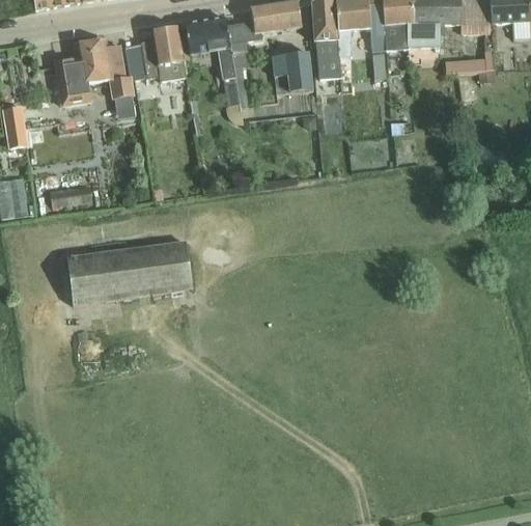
[(33,0),(34,9),(80,1),(80,0),(33,0)]
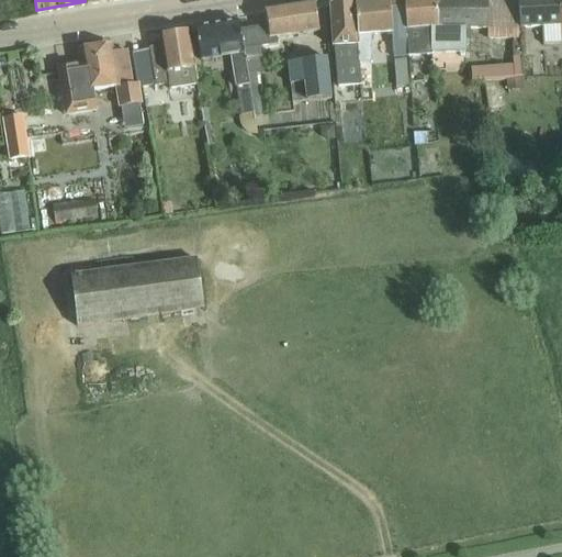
[(268,21),(240,25),(254,109),(254,111),(262,110),(256,69),(263,68),(260,54),(261,53),(260,43),(277,40),(276,33),(318,25),(314,0),(266,8),(268,21)]
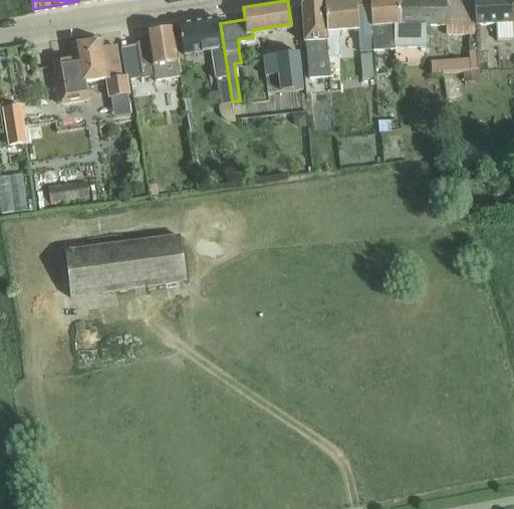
[(328,62),(323,0),(300,0),(303,38),(305,38),(308,74),(328,73),(327,62),(328,62)]
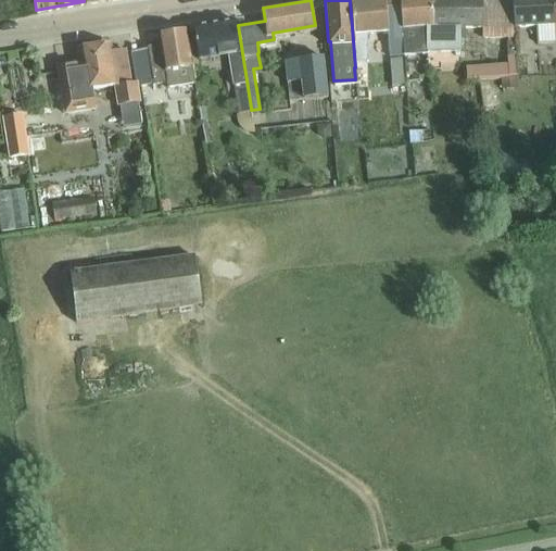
[(350,0),(355,67),(364,67),(366,58),(368,57),(367,29),(388,28),(389,52),(403,51),(397,0),(350,0)]
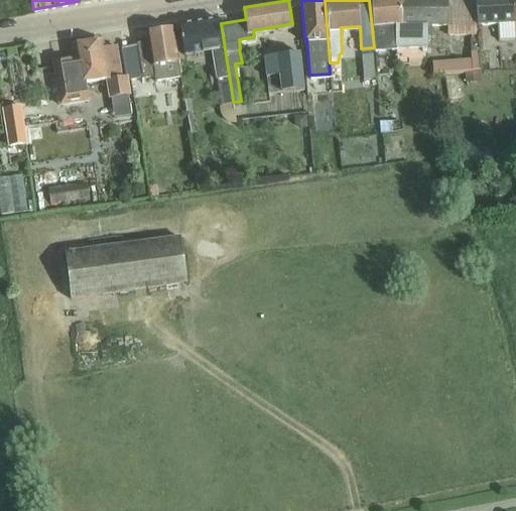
[(369,0),(374,47),(396,45),(393,22),(399,21),(397,0),(369,0)]
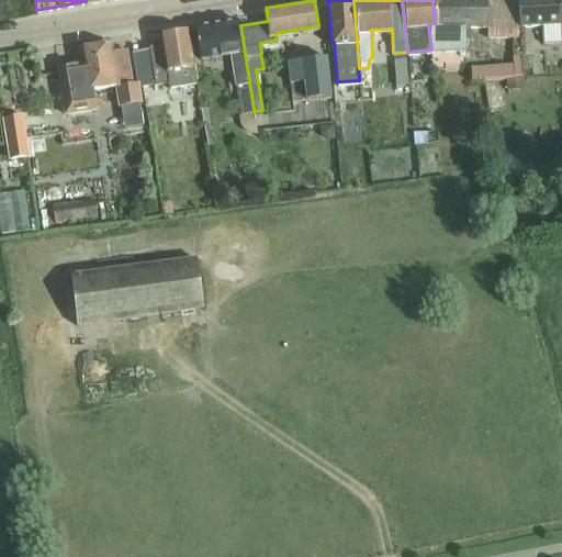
[(433,0),(435,23),(428,24),(431,49),(431,48),(464,48),(464,23),(486,23),(486,34),(520,34),(519,24),(517,0),(433,0)]
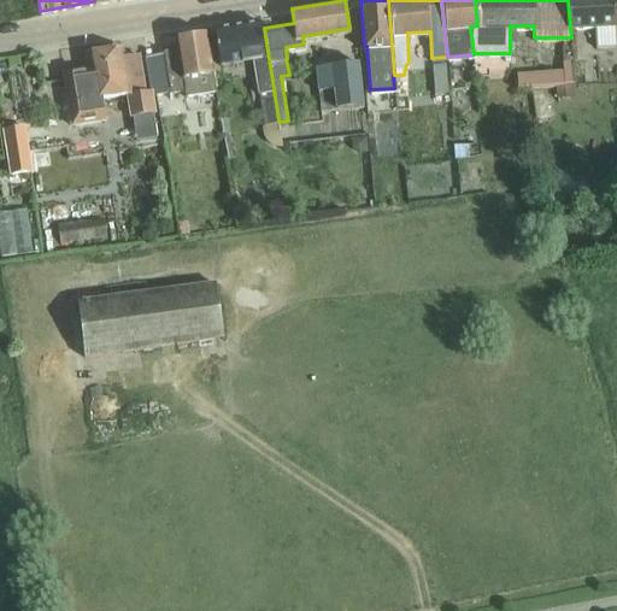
[(568,0),(570,27),(598,25),(599,45),(605,43),(616,43),(616,34),(616,6),(615,7),(613,0),(568,0)]
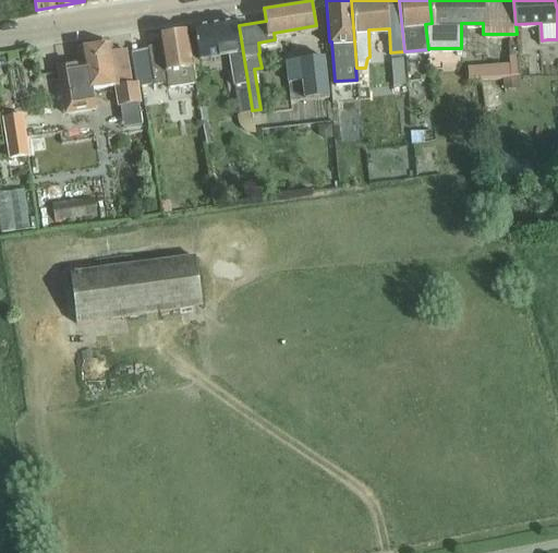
[(252,108),(239,25),(238,17),(194,24),(198,56),(230,50),(239,110),(239,112),(239,115),(240,120),(242,123),(244,127),(246,128),(249,128),(253,129),(255,129),(252,110),(252,108)]
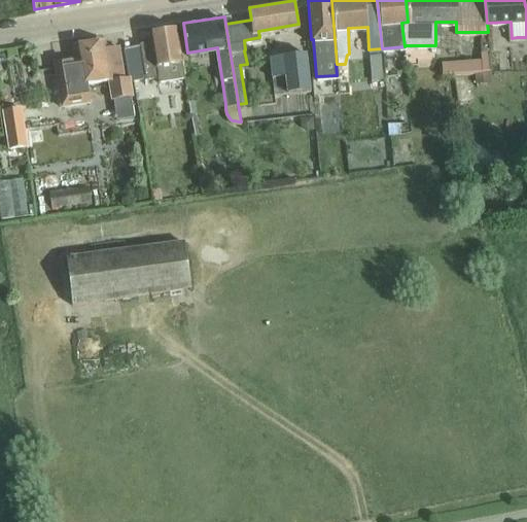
[(125,45),(130,77),(130,78),(134,77),(144,76),(144,77),(157,74),(159,79),(184,75),(176,28),(177,27),(174,27),(171,25),(164,26),(161,29),(151,31),(152,40),(140,42),(140,43),(125,45)]
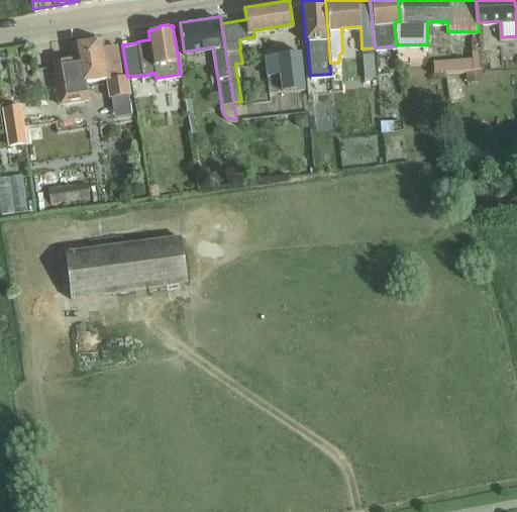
[(102,36),(72,41),(74,55),(53,58),(60,100),(88,96),(87,92),(85,79),(106,76),(109,95),(133,91),(131,76),(127,77),(127,76),(124,76),(119,42),(103,44),(102,36)]
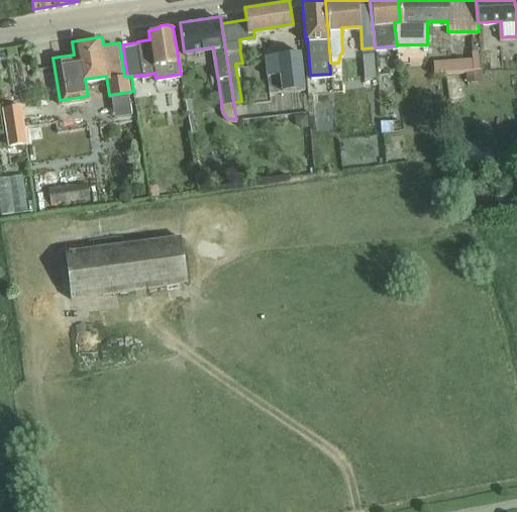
[(28,41),(0,47),(0,66),(8,101),(28,97),(23,78),(36,75),(28,41)]
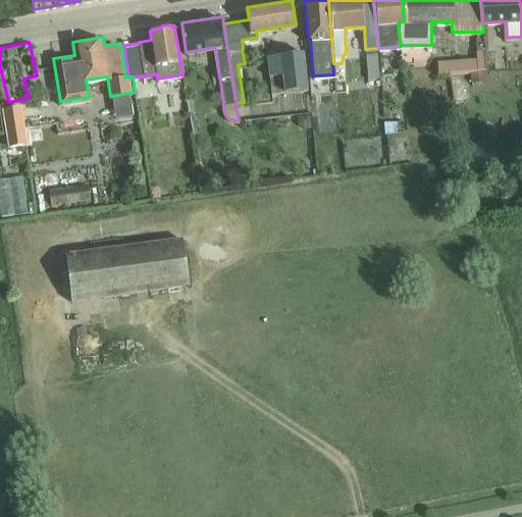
[(268,54),(271,91),(307,87),(303,50),(268,54)]
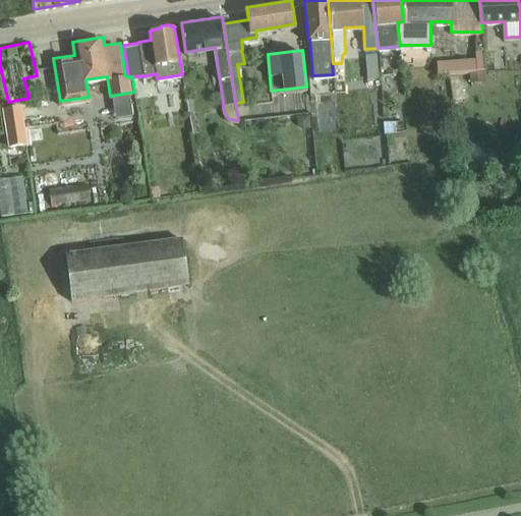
[(437,72),(483,68),(482,50),(475,50),(475,57),(436,60),(437,72)]
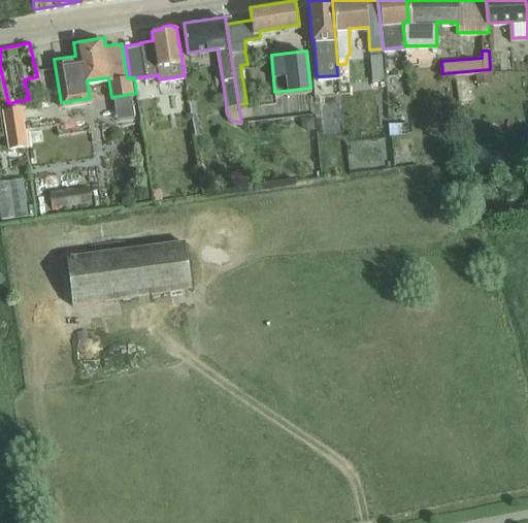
[(2,120),(5,119),(9,145),(32,142),(30,129),(24,130),(21,107),(0,110),(2,120)]
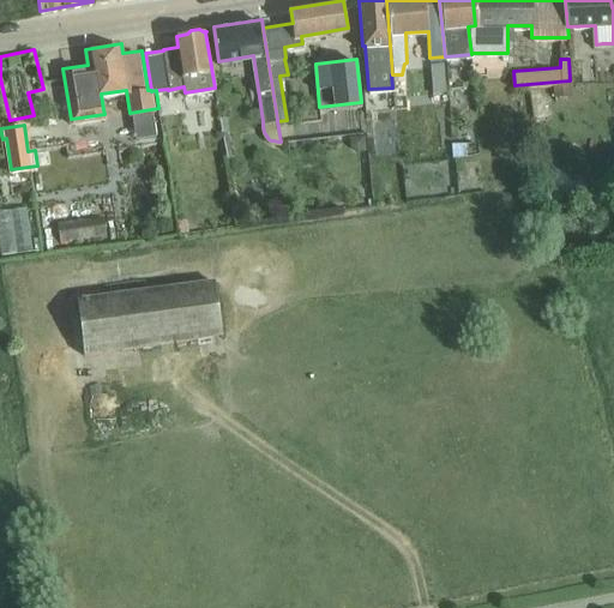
[(0,229),(2,250),(31,246),(25,200),(0,203),(0,229)]
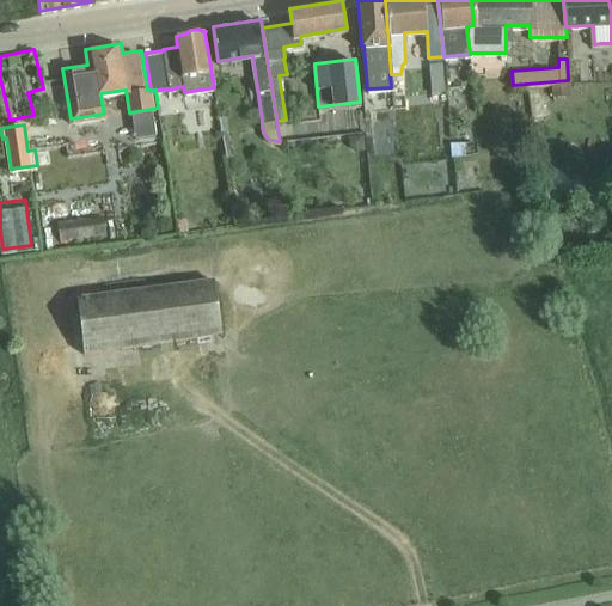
[(56,219),(59,237),(105,230),(103,213),(56,219)]
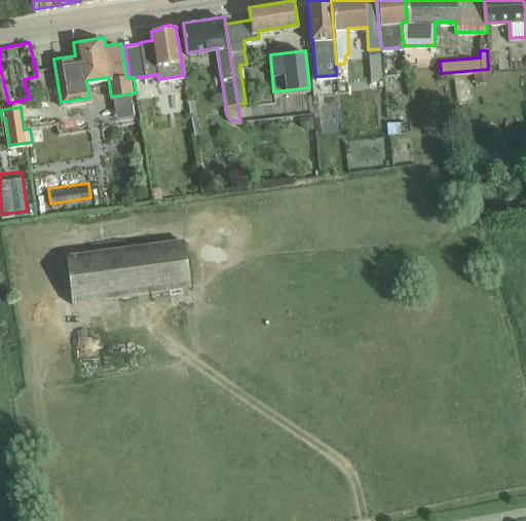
[(67,255),(73,301),(191,285),(185,238),(67,255)]
